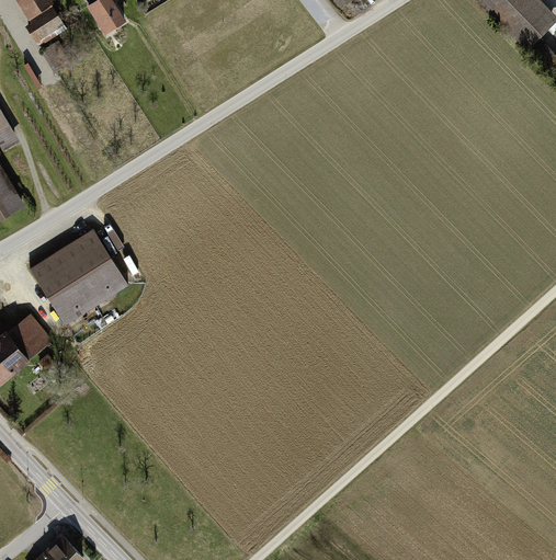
[(15,0),(29,23),(25,26),(33,42),(63,23),(49,0),(15,0)]
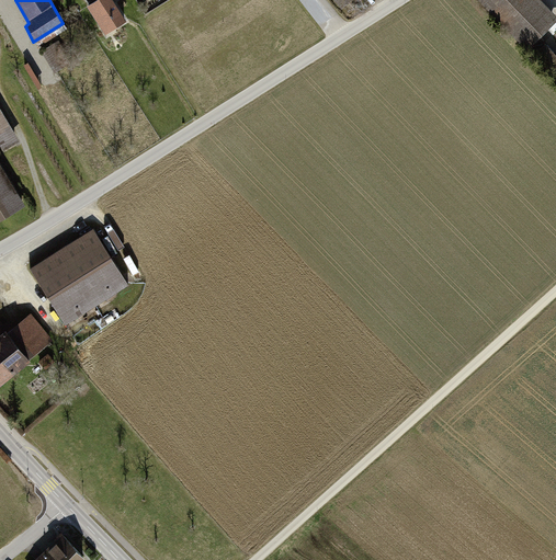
[(88,0),(83,3),(102,32),(123,19),(111,0),(88,0)]
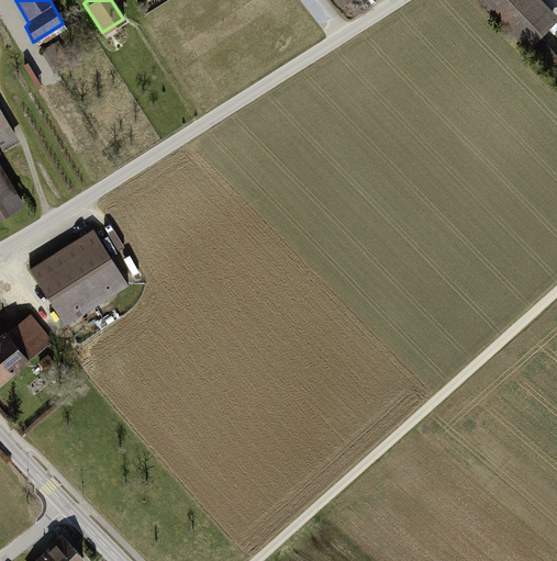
[(556,22),(556,17),(541,0),(480,0),(527,51),(556,22)]
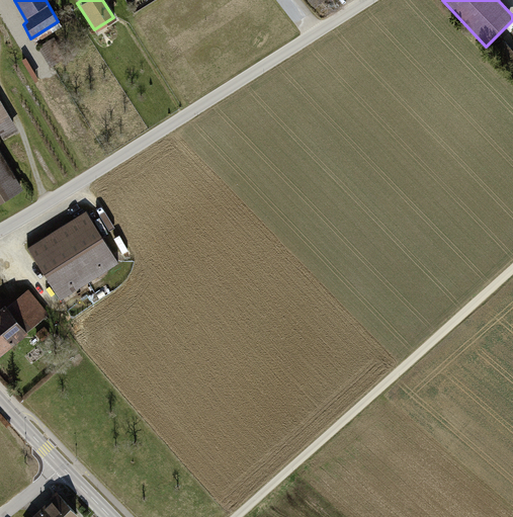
[(0,128),(12,121),(0,101),(0,128)]
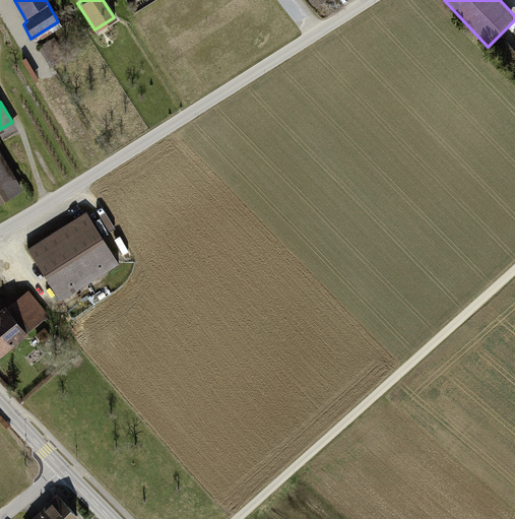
[(0,200),(20,190),(0,151),(0,200)]
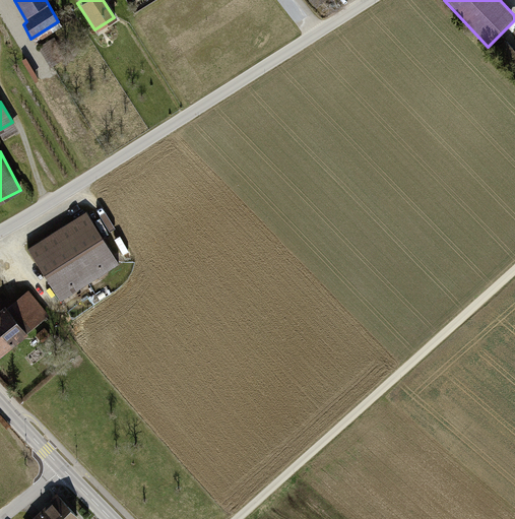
[(85,211),(27,248),(62,301),(119,265),(85,211)]
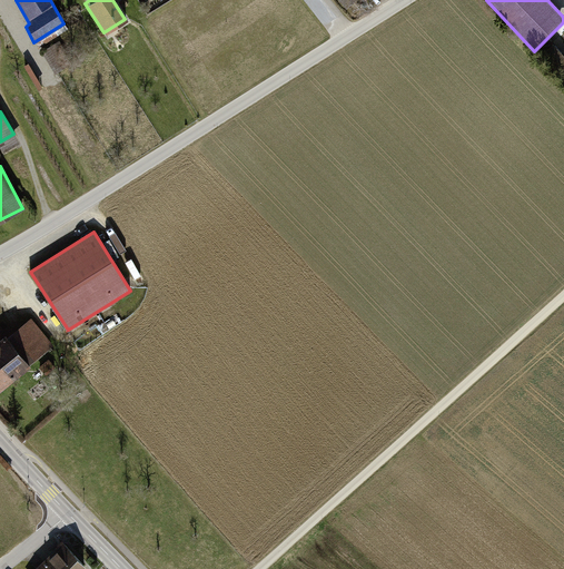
[(0,390),(53,345),(29,316),(9,333),(0,322),(0,390)]
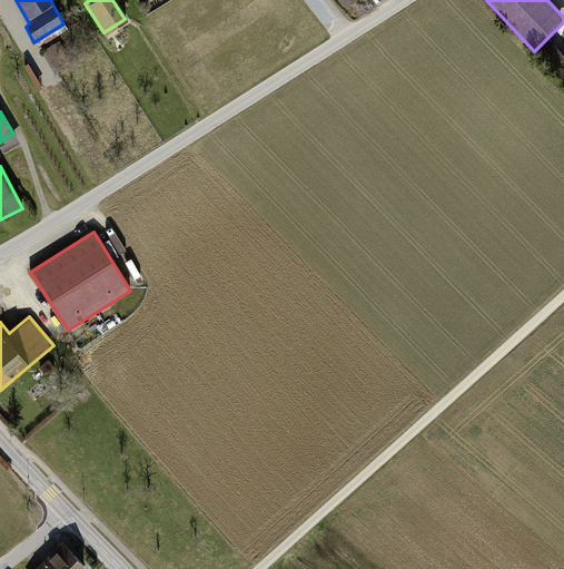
[(88,568),(62,541),(30,568),(88,568)]
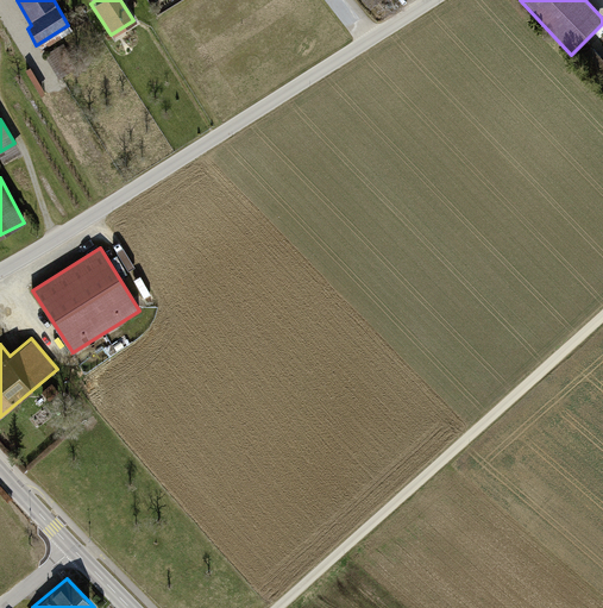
All buildings are outlined.
